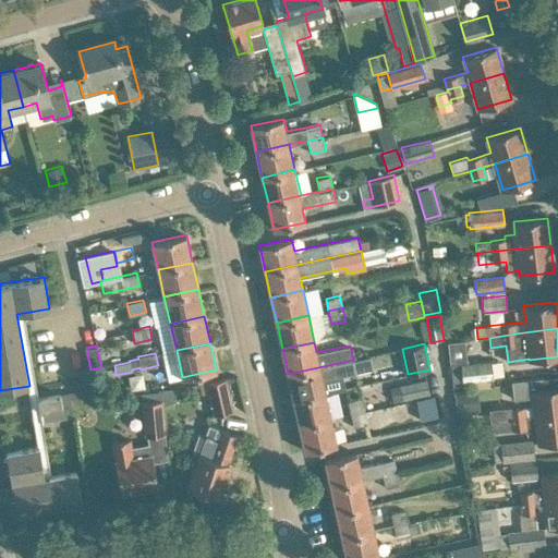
[(353,360),(288,374),(293,400),(326,393),(323,379),(355,372),(353,360)]
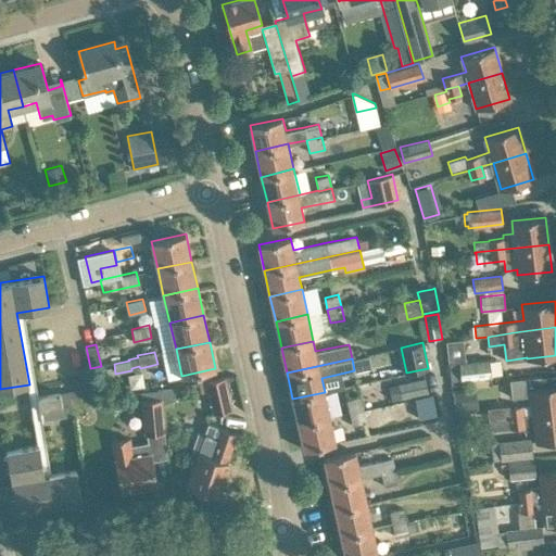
[(489,359),(458,363),(460,379),(491,376),(489,359)]
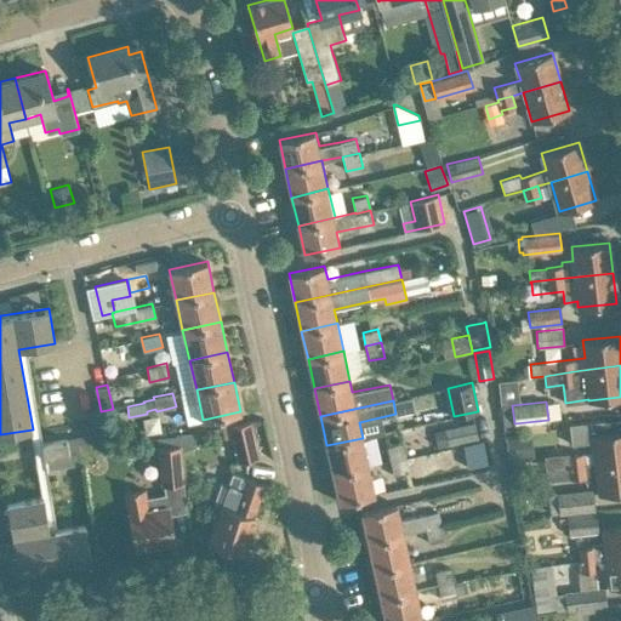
[(596,462),(620,460),(620,429),(607,432),(604,420),(569,423),(571,444),(593,442),(596,462)]
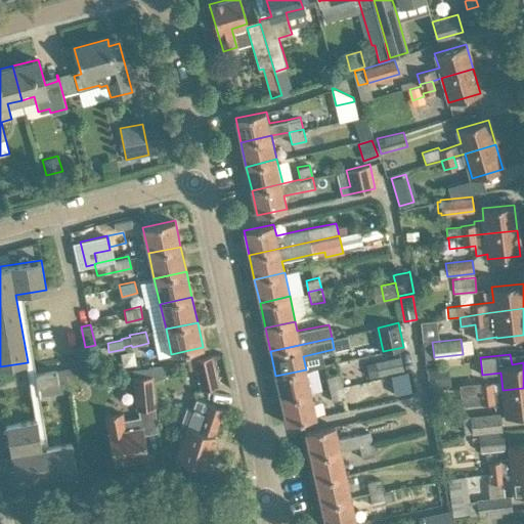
[(202,389),(218,386),(211,355),(194,358),(202,389)]
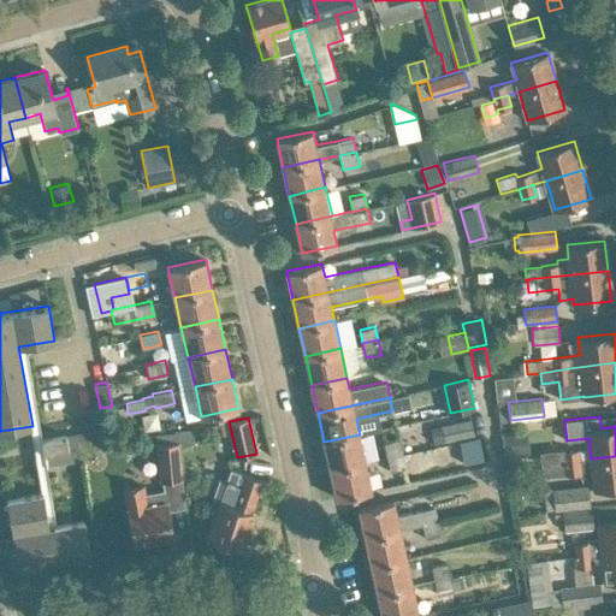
[(471,419),(442,425),(445,442),(474,434),(471,419)]
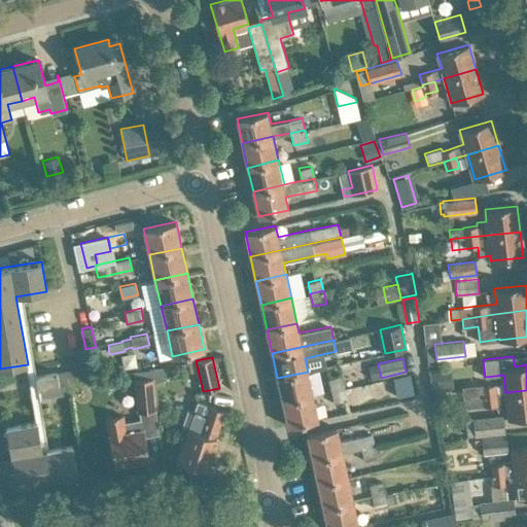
[(65,382),(93,378),(90,366),(35,376),(39,397),(67,393),(65,382)]
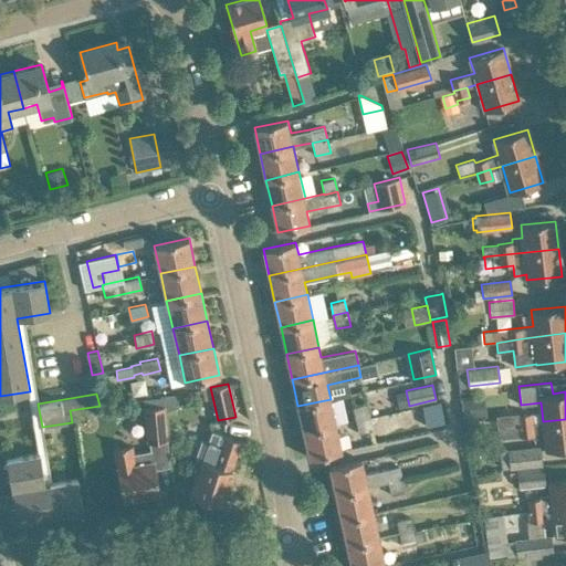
[(478,418),(485,418),(483,396),(459,398),(463,420),(478,418)]
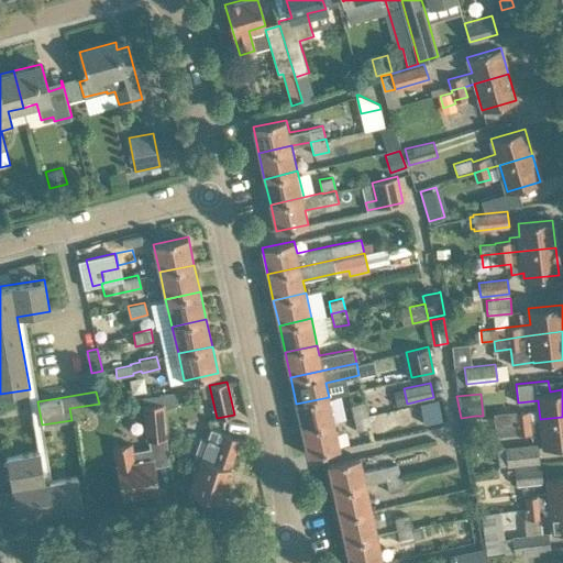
[(301,429),(334,421),(329,397),(296,404),(301,429)]
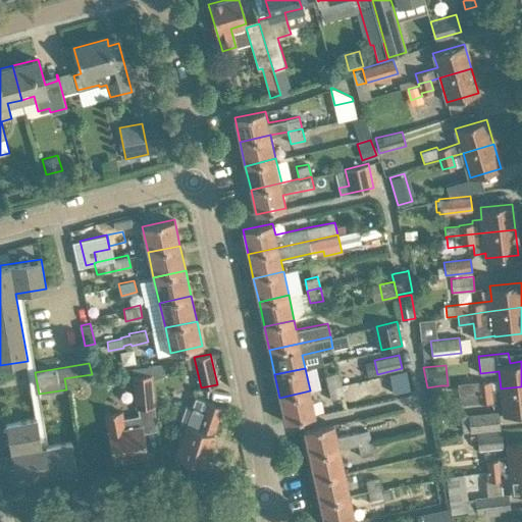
[(411,384),(409,370),(393,374),(395,387),(411,384)]
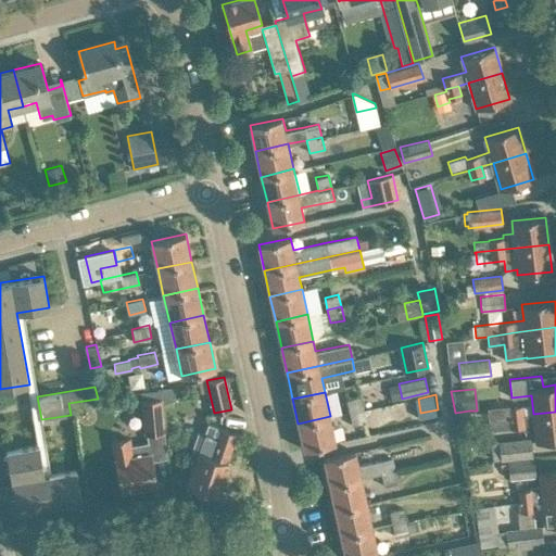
[(361,396),(346,400),(350,412),(364,408),(361,396)]
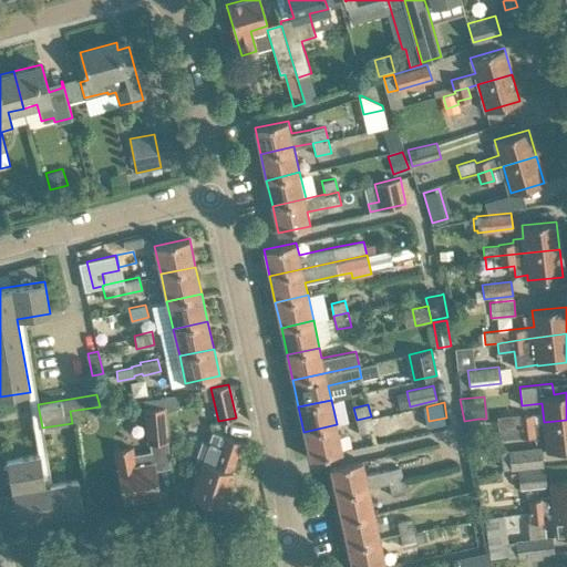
[(147,443),(151,443),(167,441),(164,406),(144,409),(147,443)]
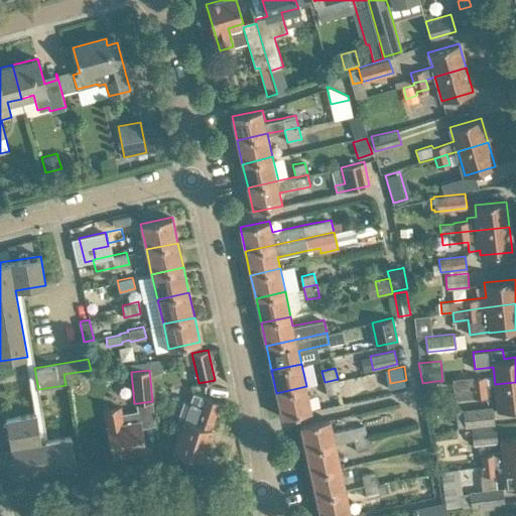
[(484,376),(472,378),(473,387),(485,386),(484,376)]
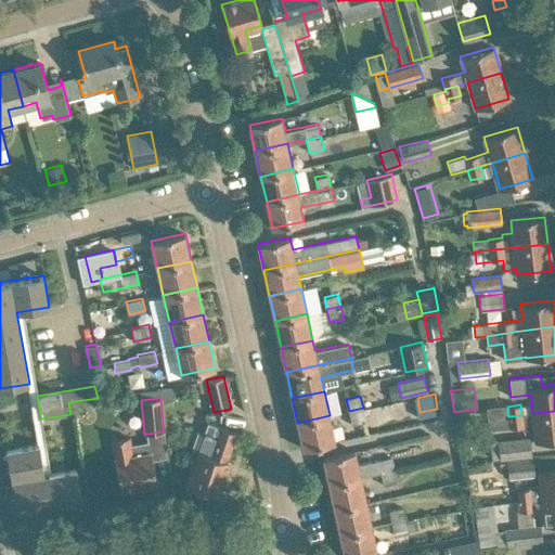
[(351,425),(366,422),(363,408),(349,411),(351,425)]
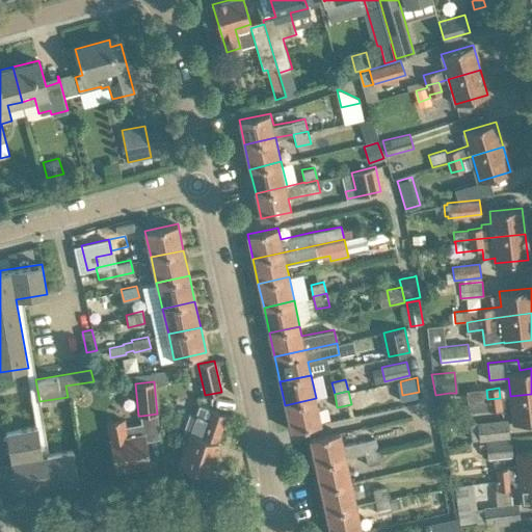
[(531,394),(510,396),(500,398),(487,399),(488,409),(500,408),(501,411),(510,410),(511,423),(531,421),(531,394)]
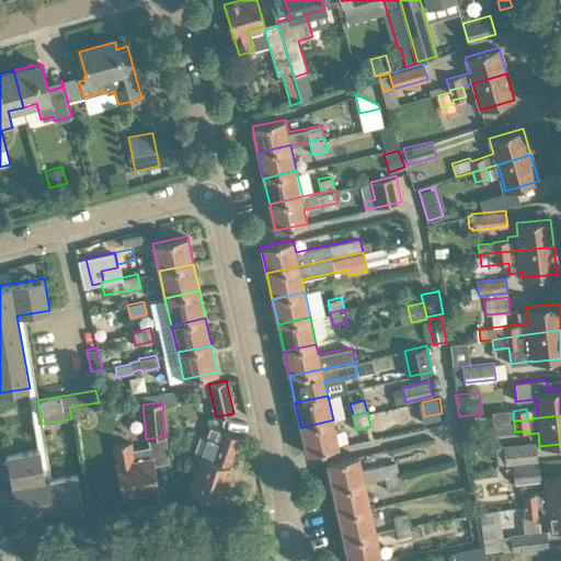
[(307,454),(323,449),(339,446),(333,420),(300,427),(307,454)]
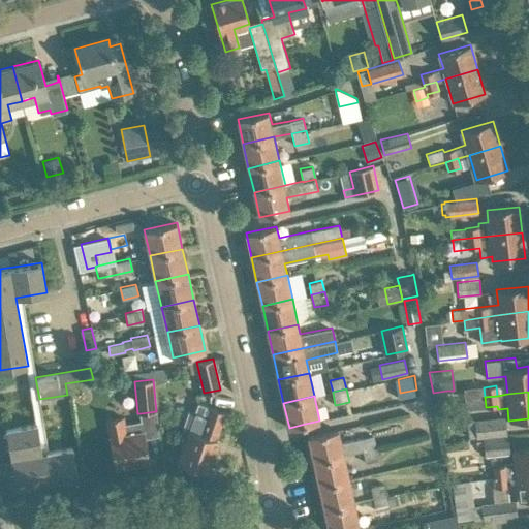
[(188,429),(178,462),(207,471),(218,439),(216,438),(225,411),(209,406),(197,402),(188,429)]
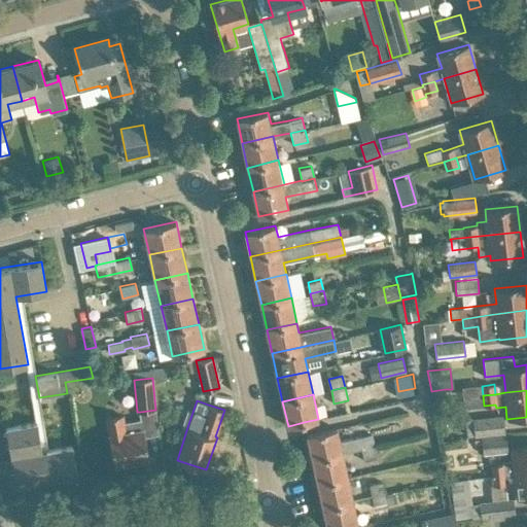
[(114,465),(148,459),(141,419),(124,422),(123,415),(106,418),(109,434),(108,434),(114,465)]
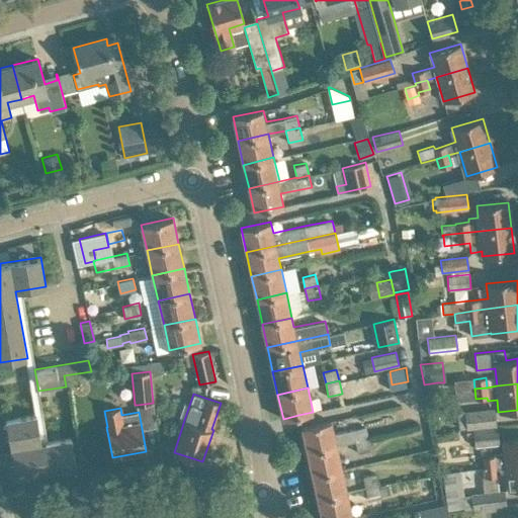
[(466,429),(497,425),(495,408),(464,411),(464,412),(456,413),(459,429),(466,427),(466,429)]
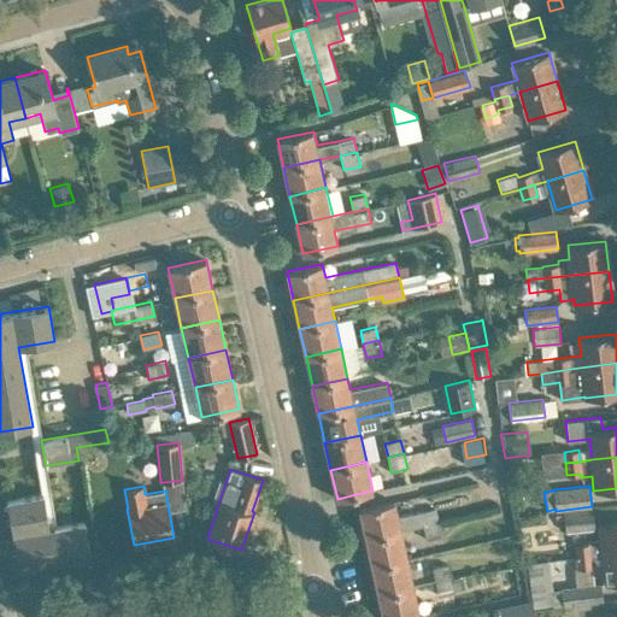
[(84,521),(56,526),(50,527),(43,493),(6,499),(18,569),(90,557),(84,521)]
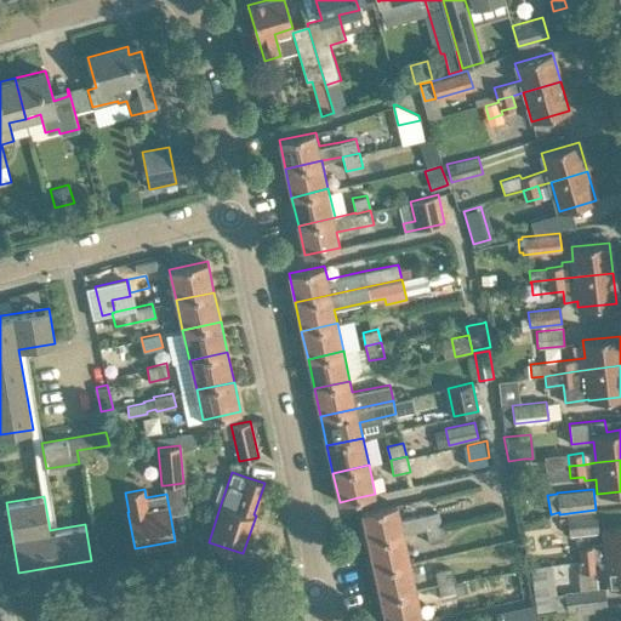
[(426,528),(442,524),(439,511),(400,519),(397,503),(362,512),(368,541),(404,533),(426,528)]
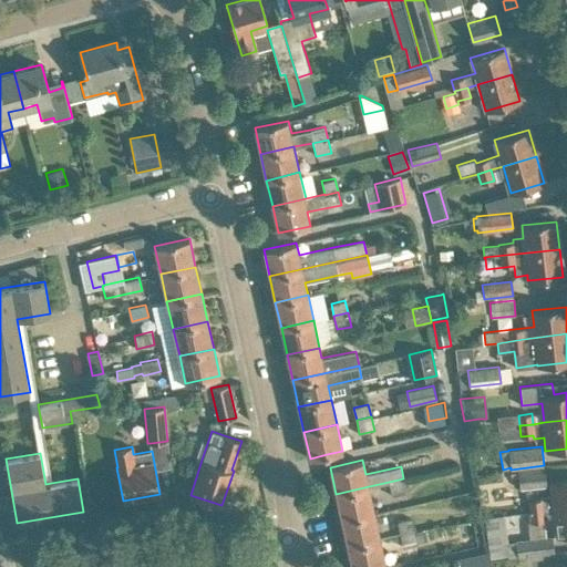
[(519,490),(546,486),(544,466),(517,470),(517,472),(518,478),(519,490)]
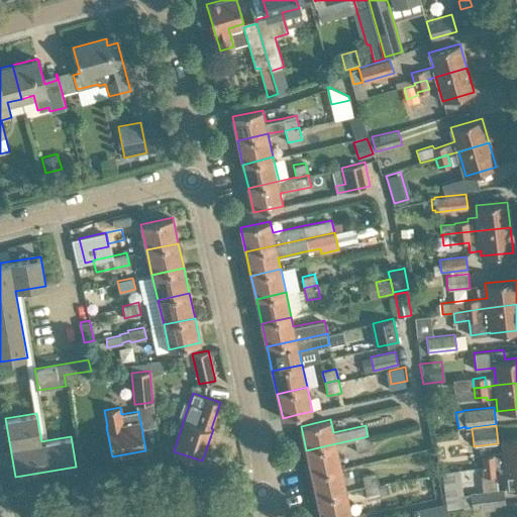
[(354,439),(354,440),(356,451),(371,448),(368,436),(354,439)]
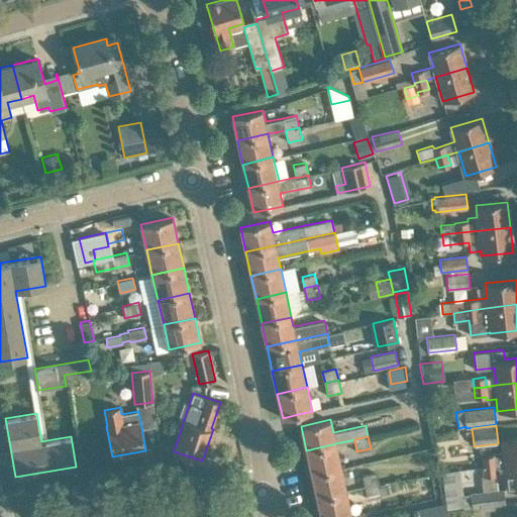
[(482,467),(516,461),(516,436),(502,438),(503,451),(492,452),(493,455),(481,456),(482,467)]
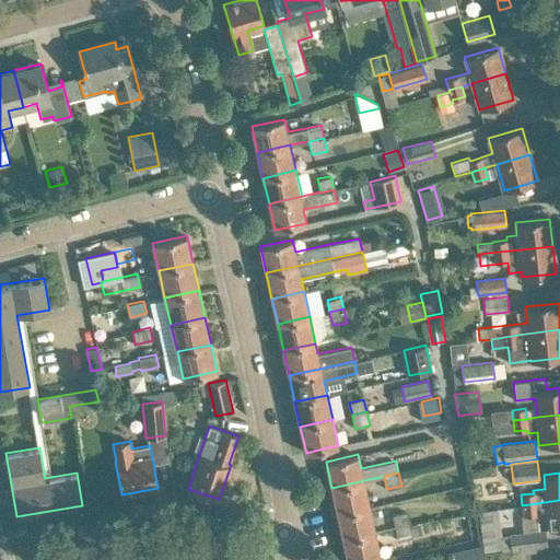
[(337,513),(370,506),(364,480),(331,488),(337,513)]
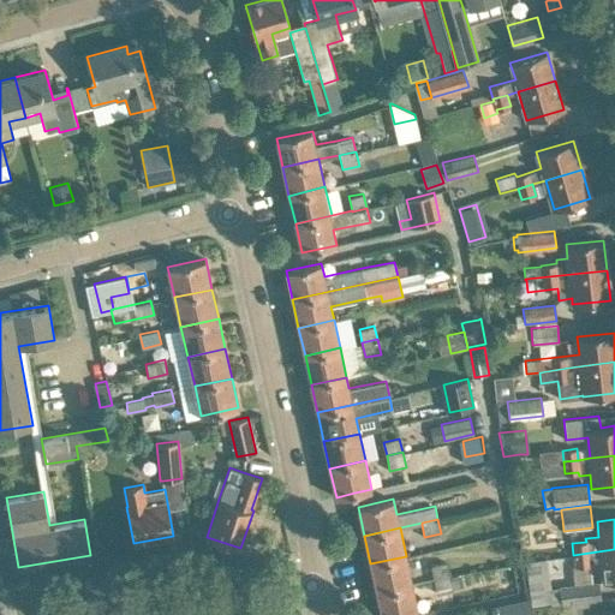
[(604,581),(614,580),(614,549),(573,555),(574,567),(602,565),(604,581)]
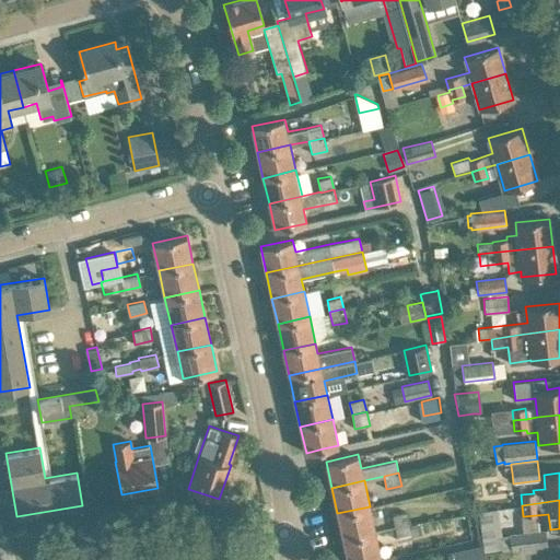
[(343,539),(375,532),(370,506),(337,513),(343,539)]
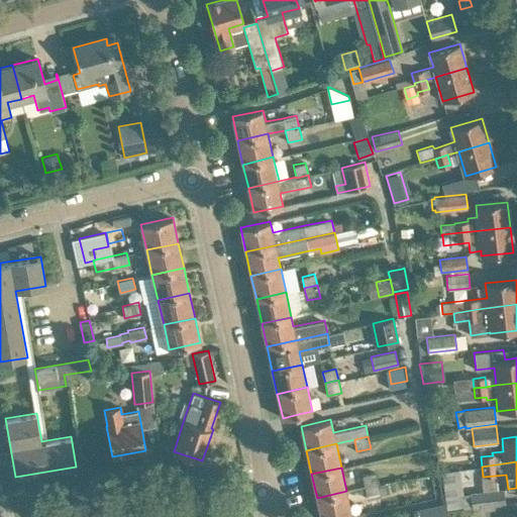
[(472,508),(505,504),(503,489),(462,494),(459,469),(441,471),(446,508),(462,506),(463,508),(471,507),(472,508)]
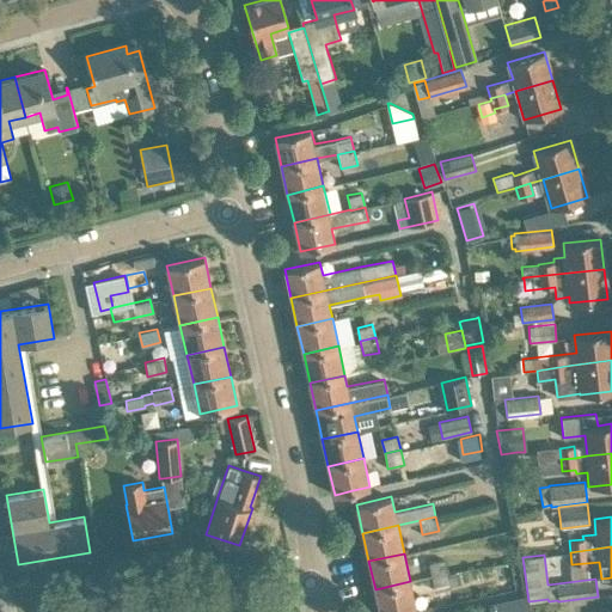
[(444,558),(428,562),(432,576),(447,573),(444,558)]
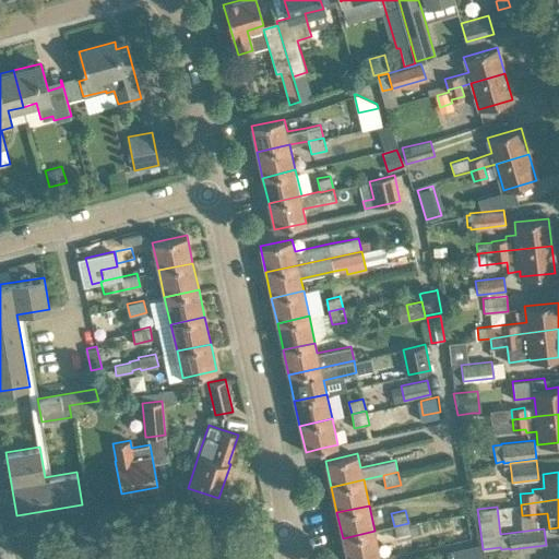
[(396,539),(411,536),(408,523),(394,526),(396,539)]
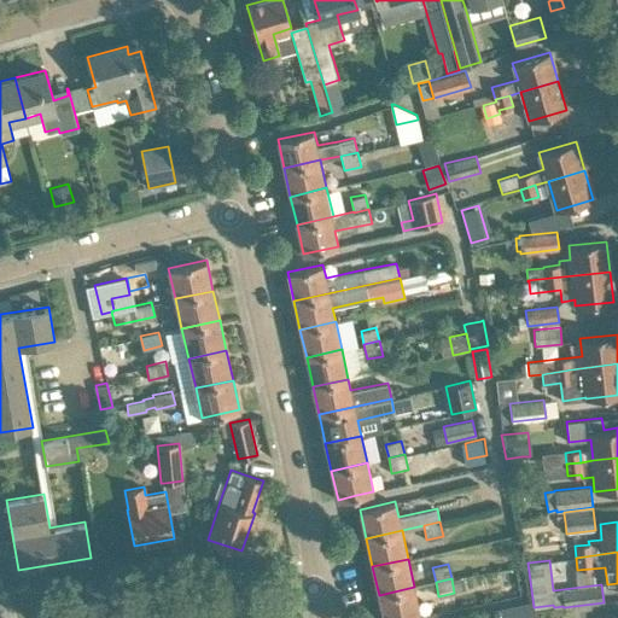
[(383,617),(409,617),(420,616),(414,587),(379,595),(383,617)]
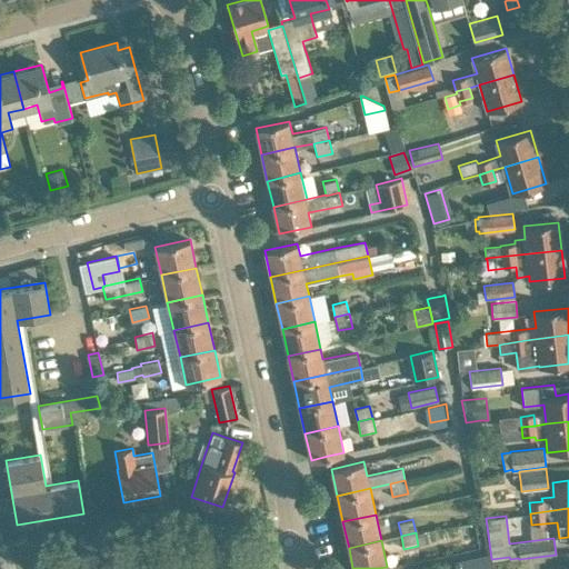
[(491,568),(489,553),(467,558),(469,568),(491,568)]
